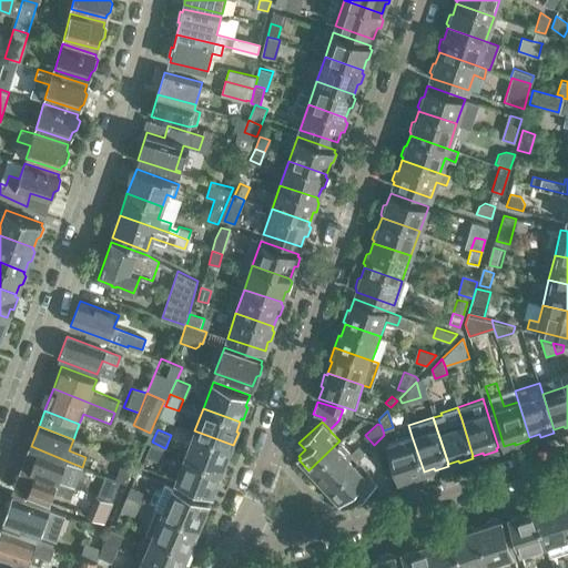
[(194,430),(185,455),(222,468),(225,458),(229,459),(233,445),(194,430)]
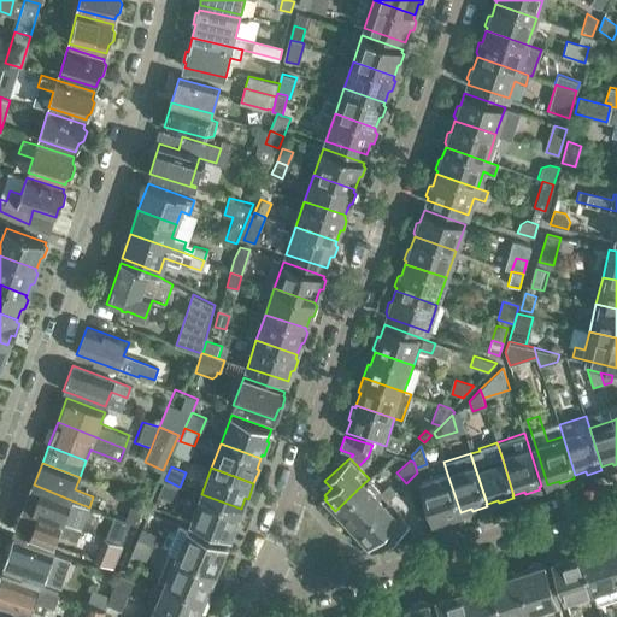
[(417,472),(406,483),(418,518),(430,515),(421,482),(417,472)]
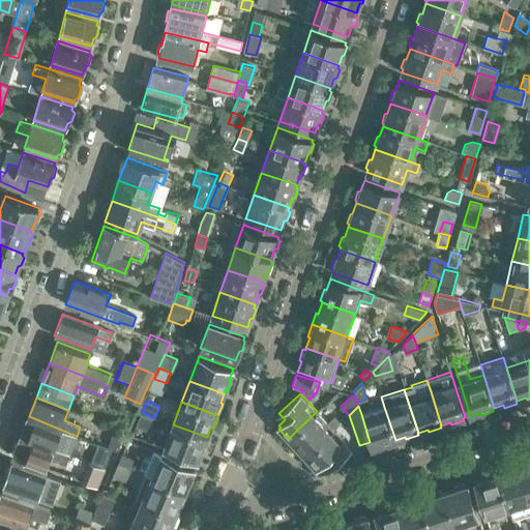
[(395,440),(384,407),(361,414),(370,442),(372,447),(382,444),(383,447),(395,443),(394,440),(395,440)]
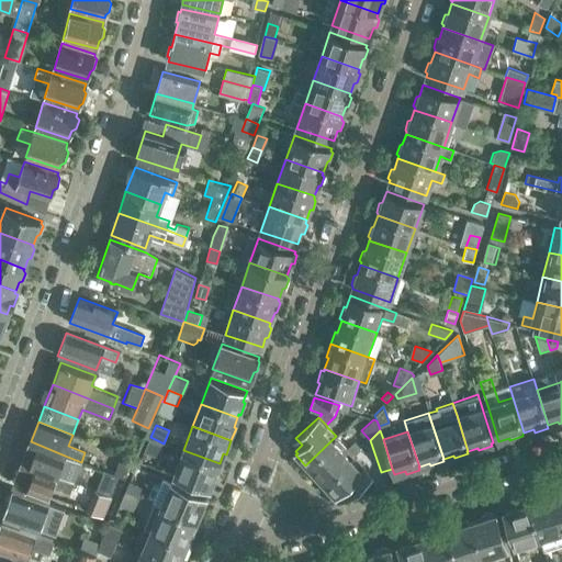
[(347,448),(336,436),(305,465),(314,475),(316,473),(324,482),(353,456),(361,449),(355,441),(347,448)]
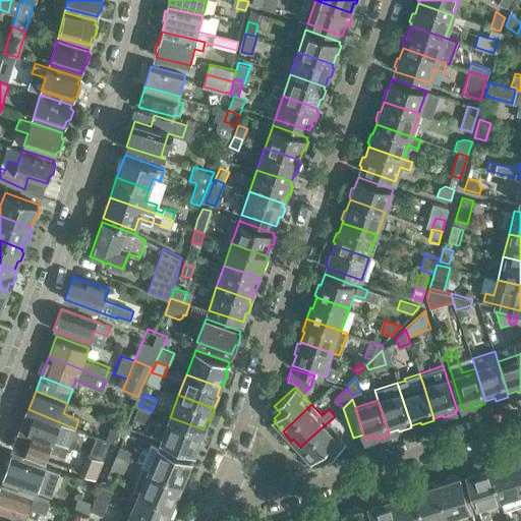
[(147,422),(152,411),(139,405),(134,417),(147,422)]
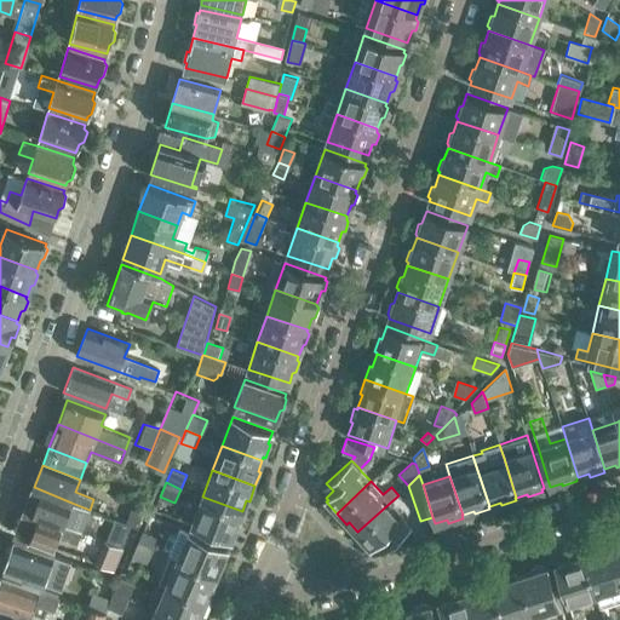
[(24,510),(63,524),(81,532),(90,510),(72,503),(34,487),(33,487),(24,510)]
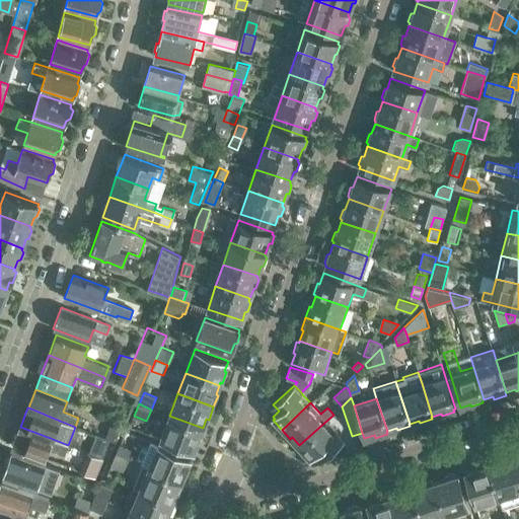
[(203,428),(169,416),(160,439),(194,451),(198,441),(200,442),(204,431),(202,430),(203,428)]
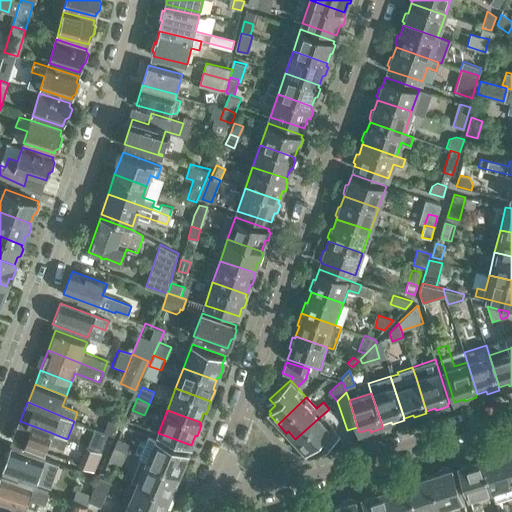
[(121,418),(110,414),(103,432),(109,434),(113,436),(121,418)]
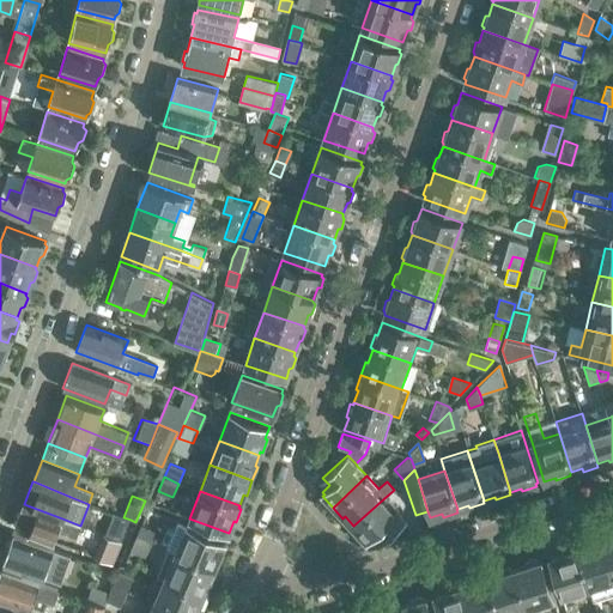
[(406,517),(386,497),(353,526),(354,527),(353,529),(363,540),(365,538),(366,540),(374,533),(380,541),(406,517)]
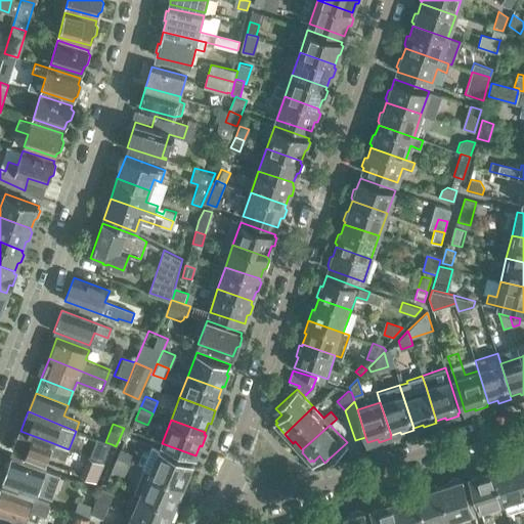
[(53,443),(20,431),(13,449),(45,463),(49,452),(64,459),(69,449),(53,443)]
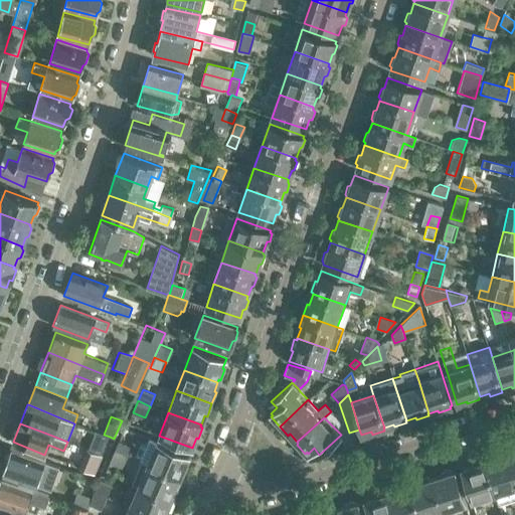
[(110,437),(104,435),(95,431),(88,450),(102,455),(110,437)]
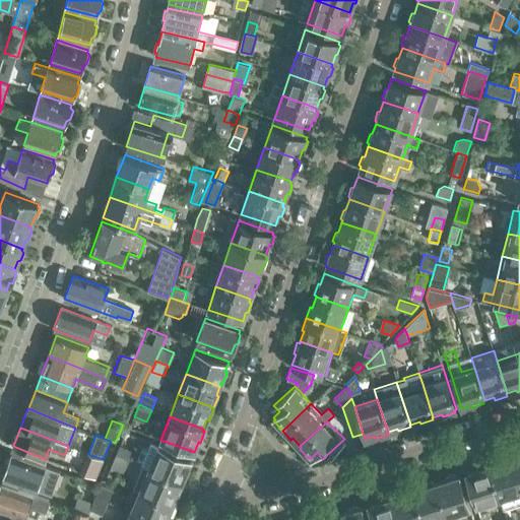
[(116,455),(128,460),(133,447),(121,442),(116,455)]
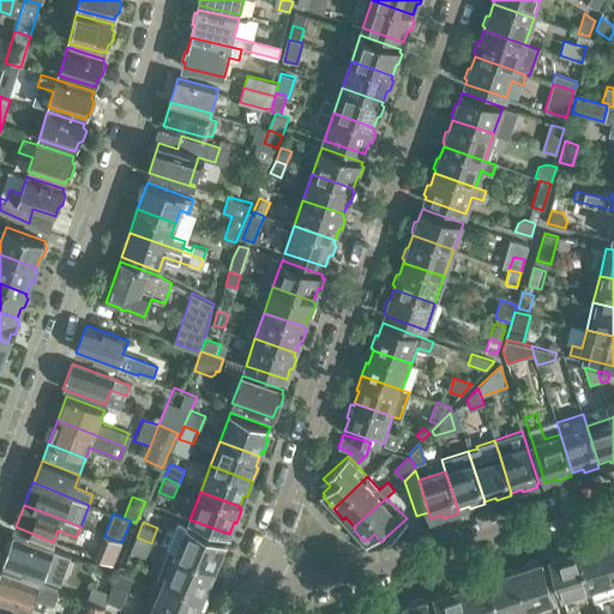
[(167,551),(175,554),(214,570),(215,567),(218,569),(223,555),(221,554),(226,542),(179,523),(167,551)]
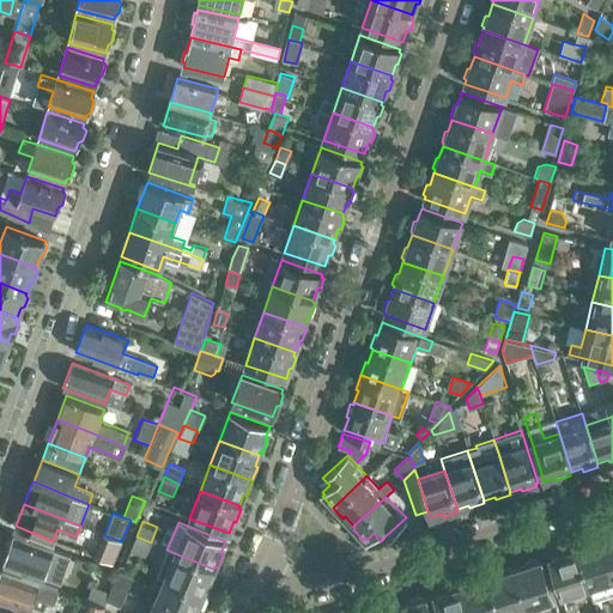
[(52,580),(61,551),(14,534),(12,539),(8,541),(6,547),(8,551),(4,563),(52,580)]
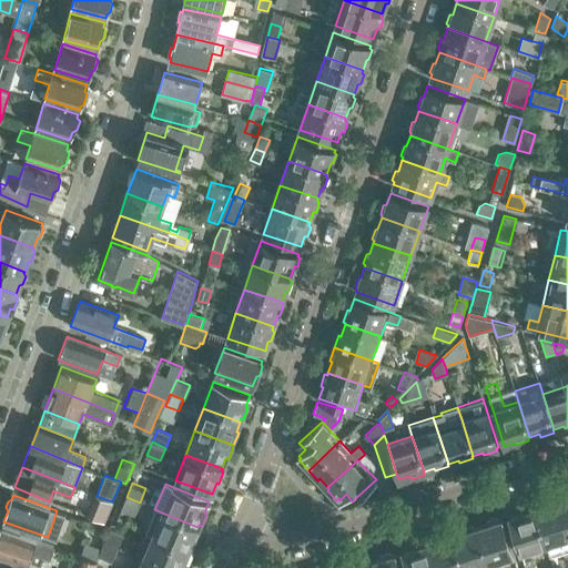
[(97,495),(89,515),(104,520),(112,501),(97,496),(97,495)]
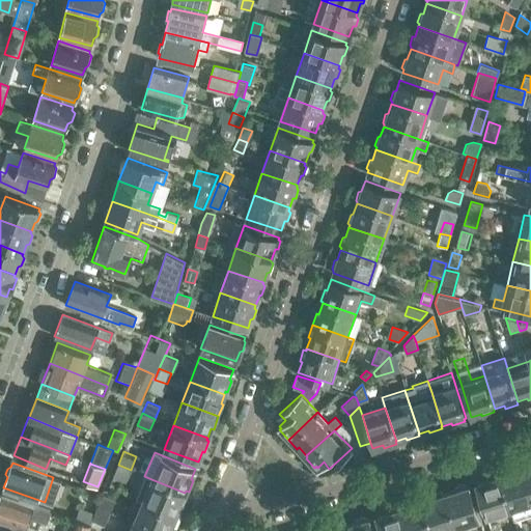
[(126,481),(131,470),(118,465),(114,476),(126,481)]
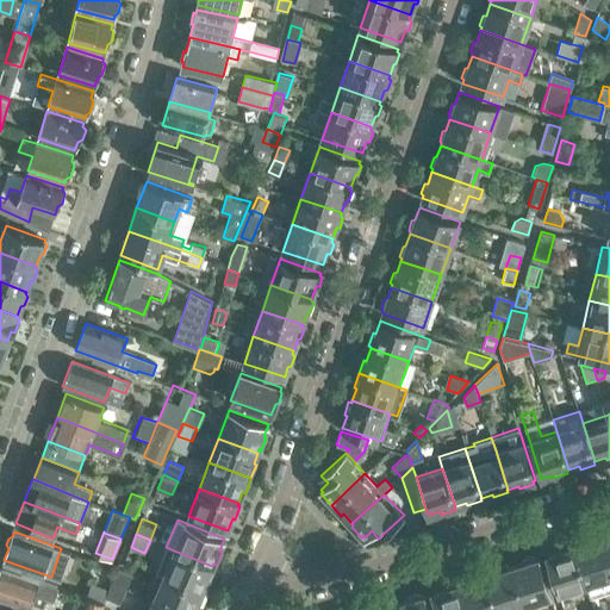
[(585,542),(574,546),(587,587),(591,598),(609,591),(609,567),(601,537),(598,539),(595,536),(587,539),(585,542)]
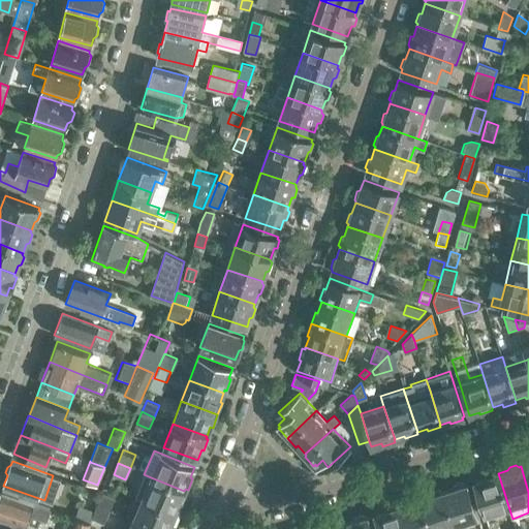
[(485,477),(474,480),(486,518),(509,509),(498,473),(496,474),(493,472),(486,474),(485,477)]
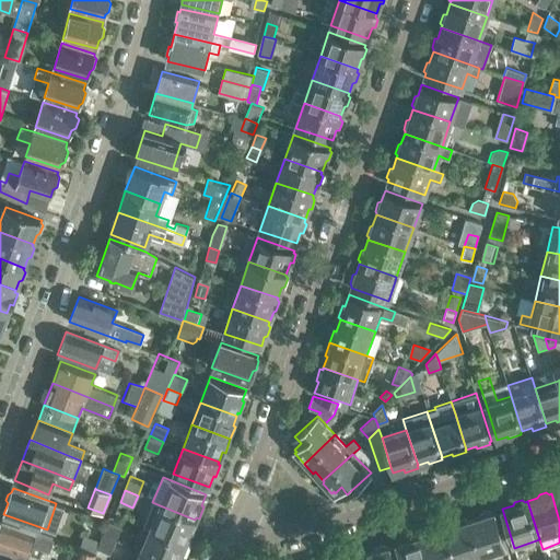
[(144,525),(151,527),(188,544),(194,531),(191,529),(195,520),(160,505),(154,503),(144,525)]
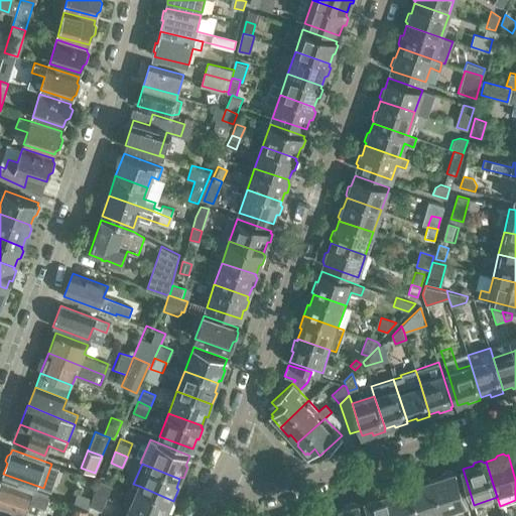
[(442,476),(432,479),(443,514),(467,507),(456,472),(453,472),(449,471),(443,473),(442,476)]
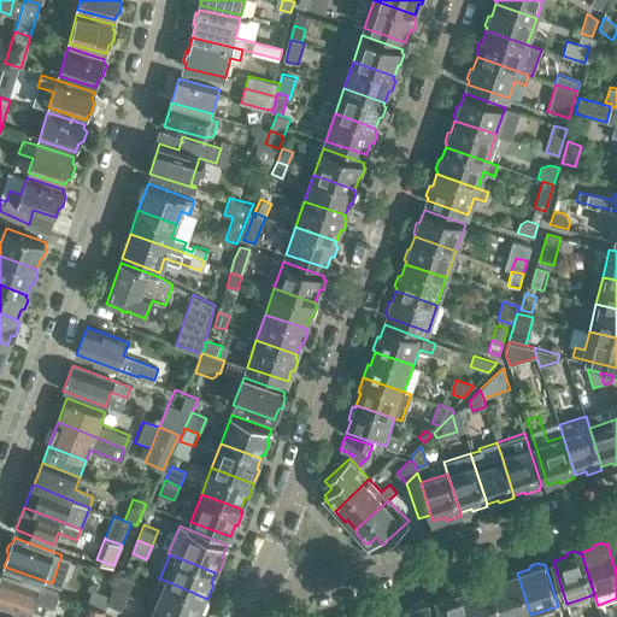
[(501,616),(524,616),(530,615),(517,573),(515,574),(511,571),(504,574),(503,577),(491,581),(501,616)]
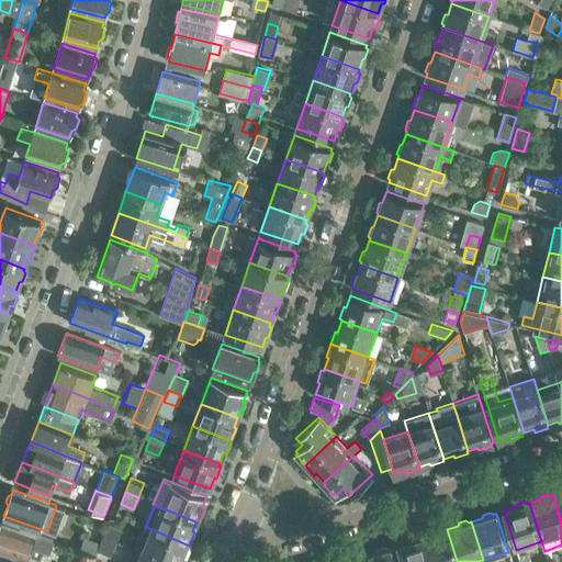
[(0,549),(27,559),(31,546),(48,552),(53,540),(1,523),(0,525),(0,549)]
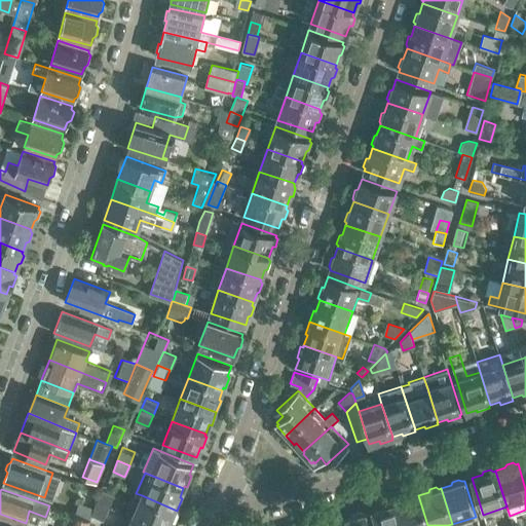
[(113,510),(118,497),(105,492),(101,504),(113,510)]
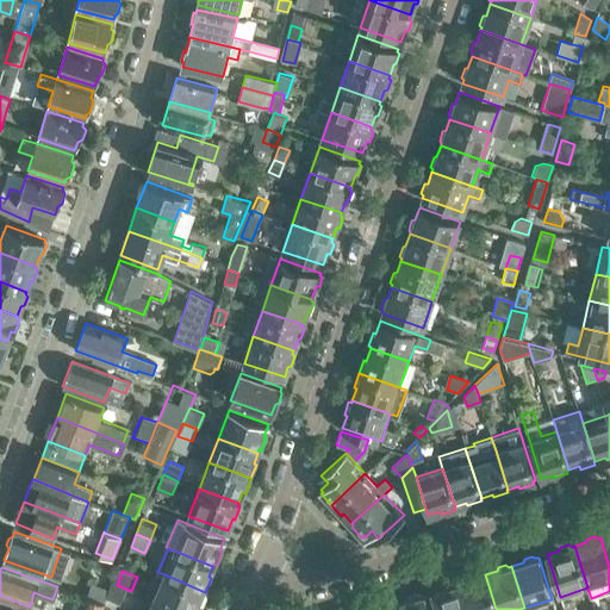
[(470,579),(459,583),(467,609),(496,609),(485,574),(483,576),(479,573),(472,577),(470,579)]
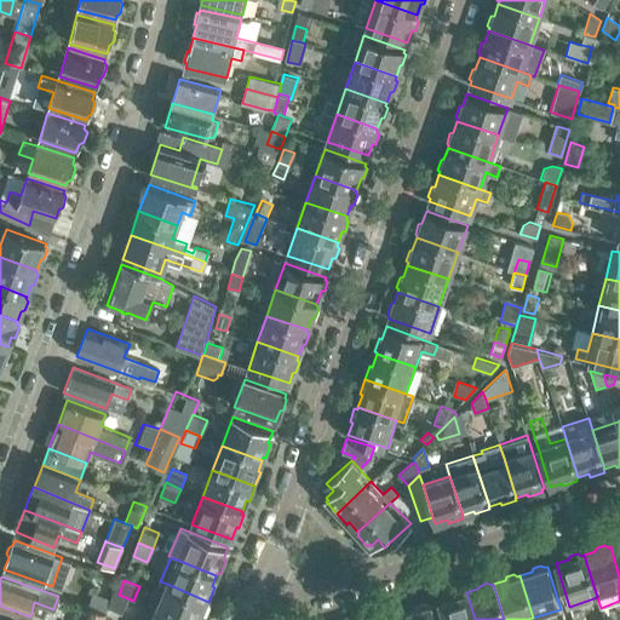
[(167,584),(155,609),(179,619),(196,619),(200,615),(202,616),(208,602),(167,584)]
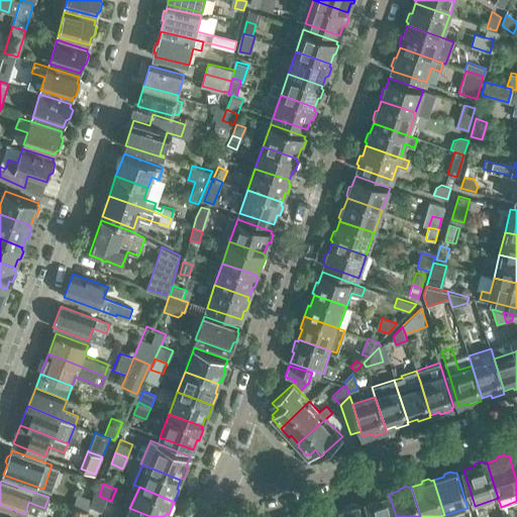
[(367,502),(371,516),(396,516),(389,494),(387,495),(384,494),(378,496),(376,499),(367,502)]
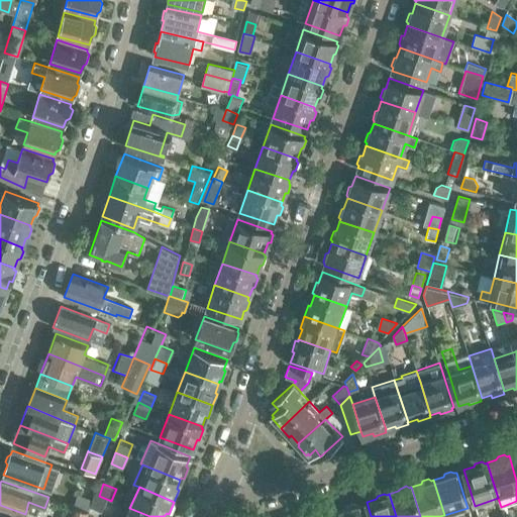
[(77,495),(73,505),(75,505),(89,510),(92,500),(77,495)]
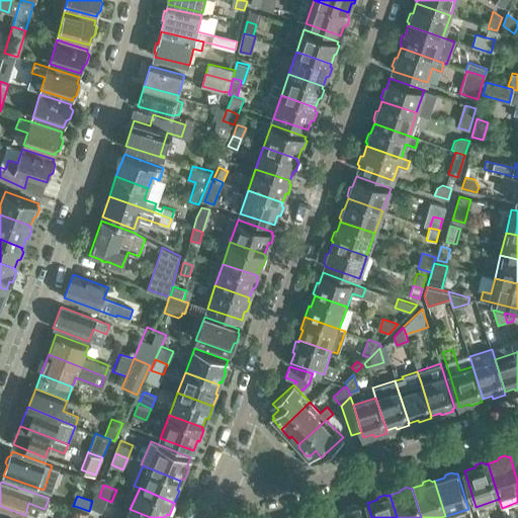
[(107,513),(111,502),(99,497),(95,508),(107,513)]
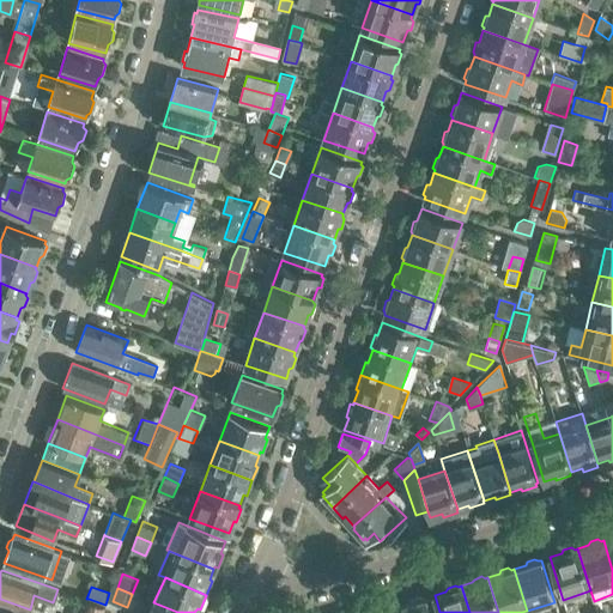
[(410,604),(399,607),(400,612),(430,612),(425,598),(423,599),(419,598),(411,600),(410,604)]
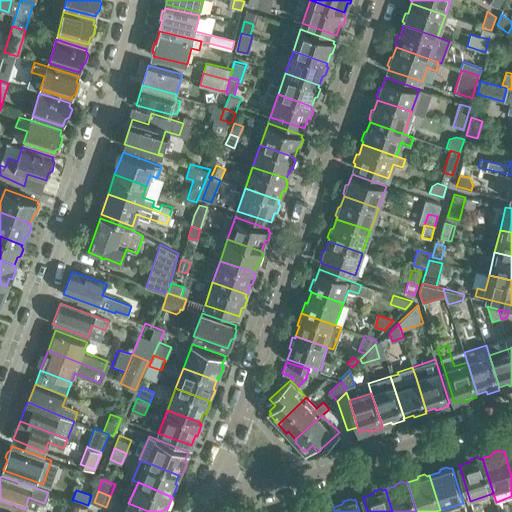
[(85,511),(88,505),(74,500),(69,511),(85,511)]
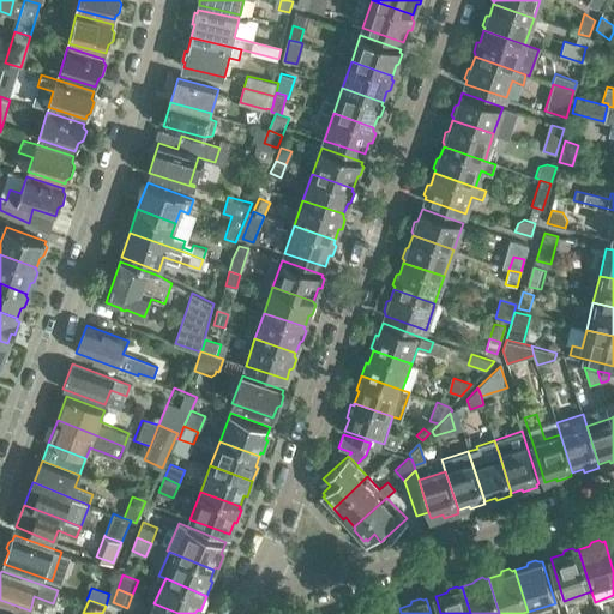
[(178,613),(154,603),(149,613),(134,613),(133,613),(178,613)]
